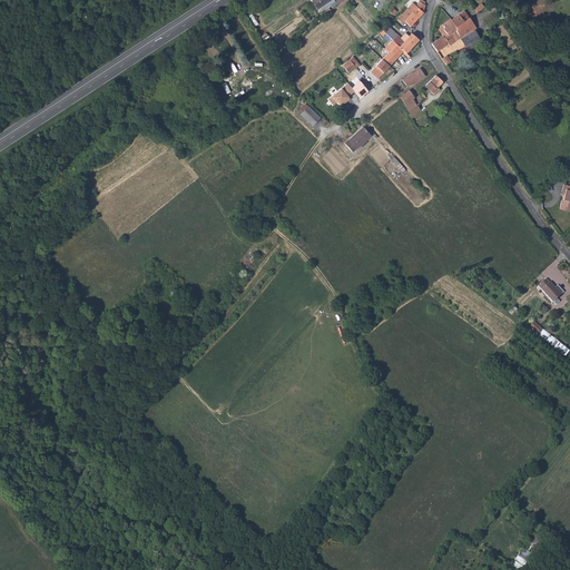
[(331,0),(311,0),(317,11),(333,2),(331,0)]
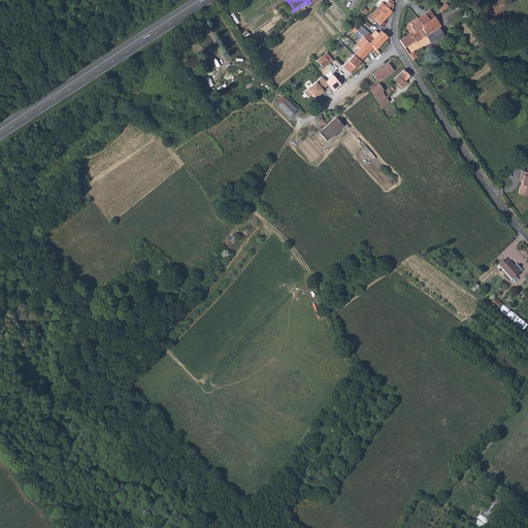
[(393,6),(386,3),(384,5),(381,4),(376,9),(387,18),(390,14),(393,6)]
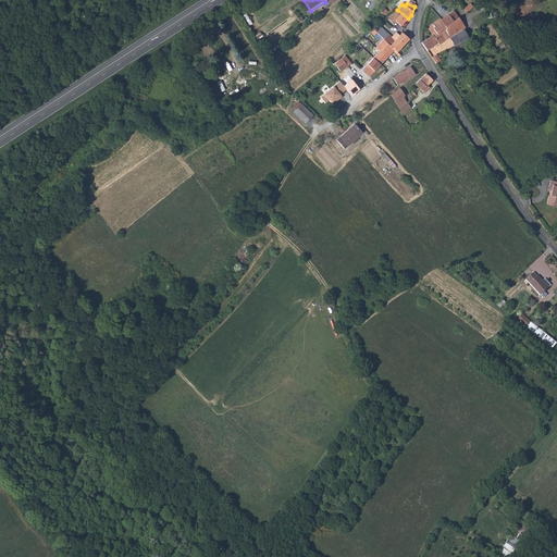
[(408,19),(397,10),(394,13),(398,17),(395,22),(401,27),(407,21),(408,19)]
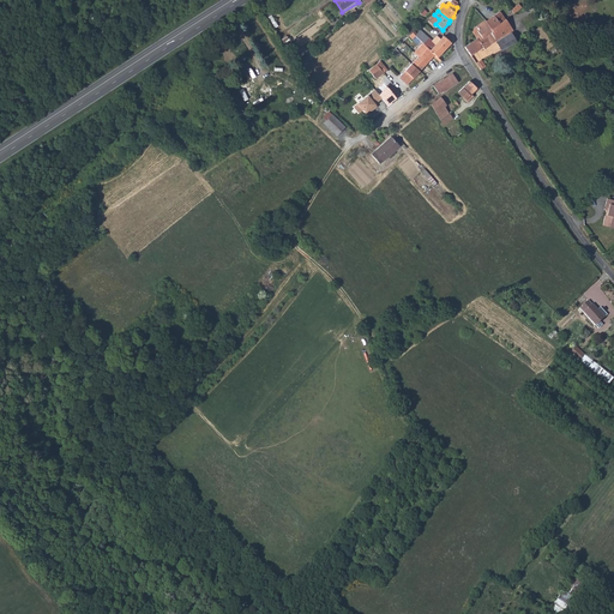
[(500,13),(487,23),(486,22),(474,29),(481,40),(489,35),(495,42),(512,31),(500,13)]
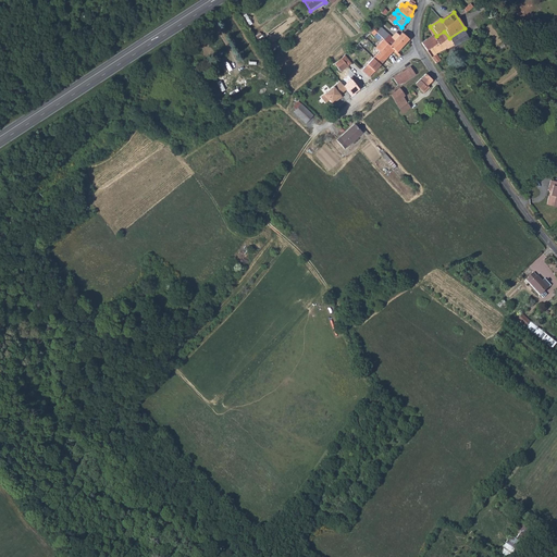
[(398,17),(394,13),(390,19),(394,23),(395,22),(398,17)]
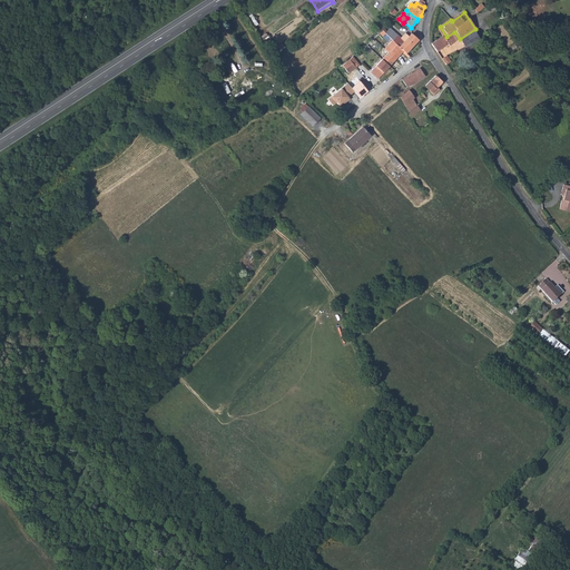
[(404,35),(400,39),(390,28),(384,33),(393,41),(404,52),(405,55),(416,41),(411,36),(408,38),(404,35)]
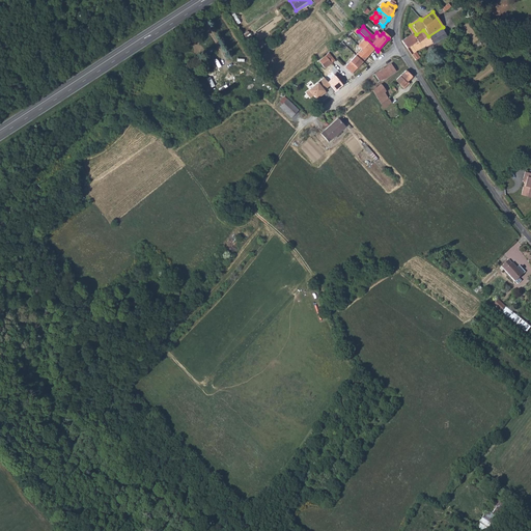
[(416,34),(412,35),(411,34),(401,39),(407,49),(407,50),(415,44),(416,45),(428,36),(423,30),(416,34)]
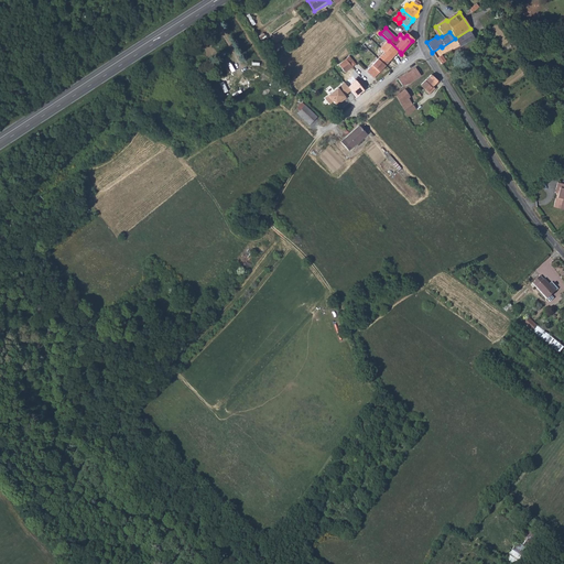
[(470,32),(456,41),(461,47),(473,40),(470,35),(473,35),(470,32)]
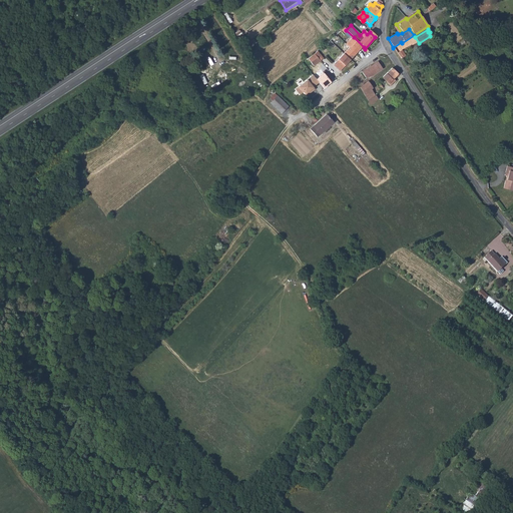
[(354,37),(350,41),(352,42),(347,47),(350,50),(335,64),(341,70),(364,47),(354,37)]
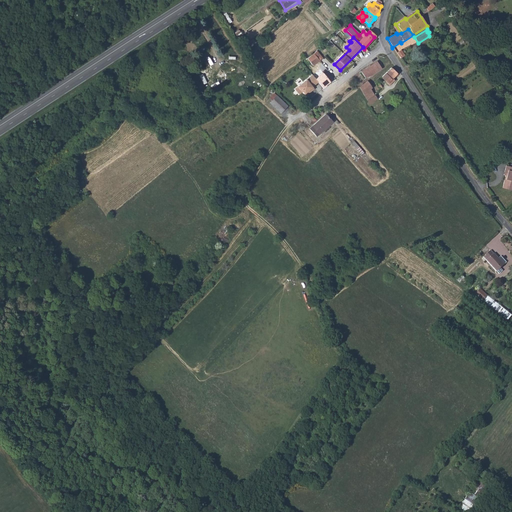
[(403,50),(397,55),(400,61),(407,56),(403,50)]
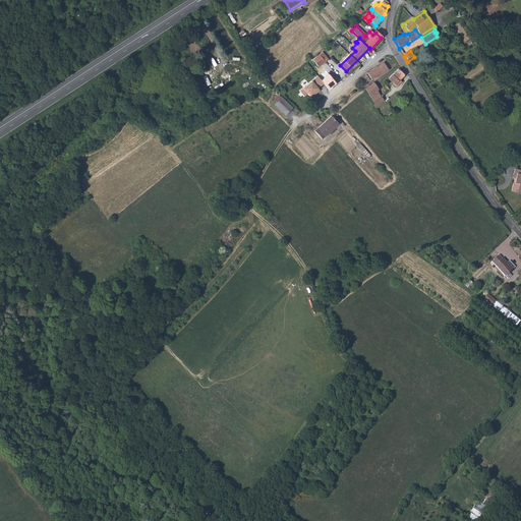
[(323,55),(313,64),(317,70),(329,61),(323,55)]
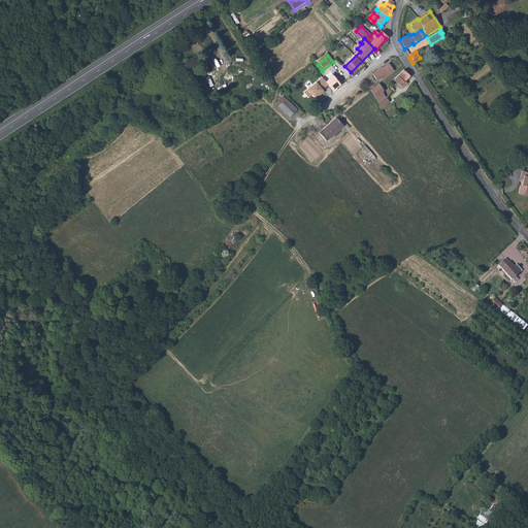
[(212,64),(206,67),(210,72),(216,69),(212,64)]
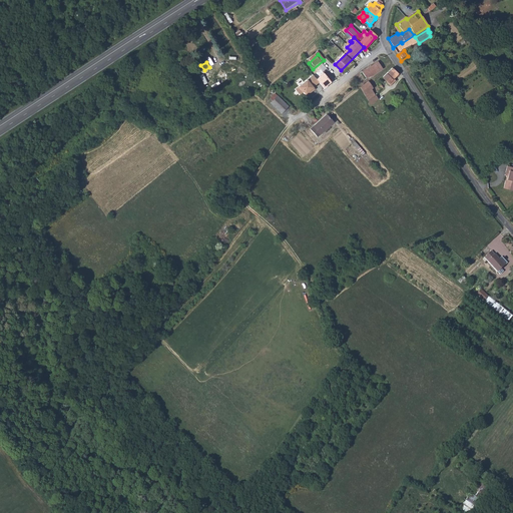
[(377,63),(372,66),(375,72),(381,69),(377,63)]
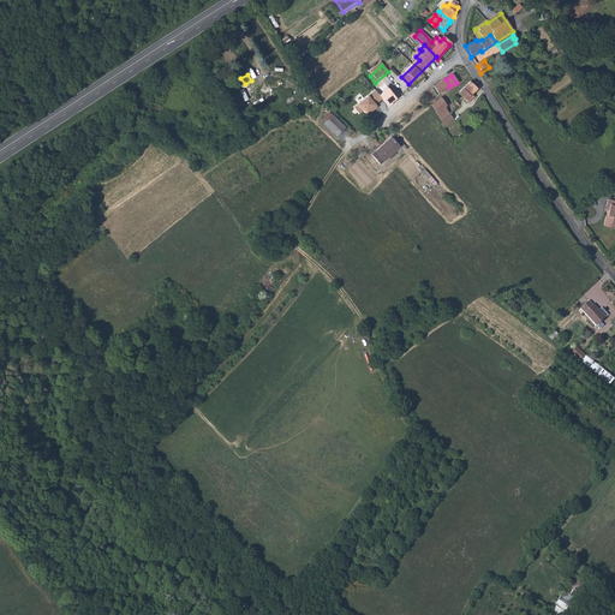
[(446,79),(439,83),(443,90),(449,87),(446,79)]
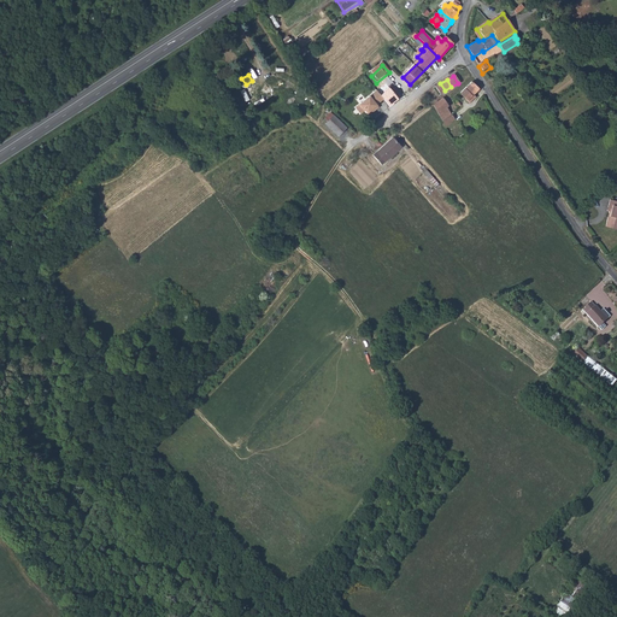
[(470,82),(459,94),(470,104),(474,99),(471,95),(476,92),(477,89),(470,82)]
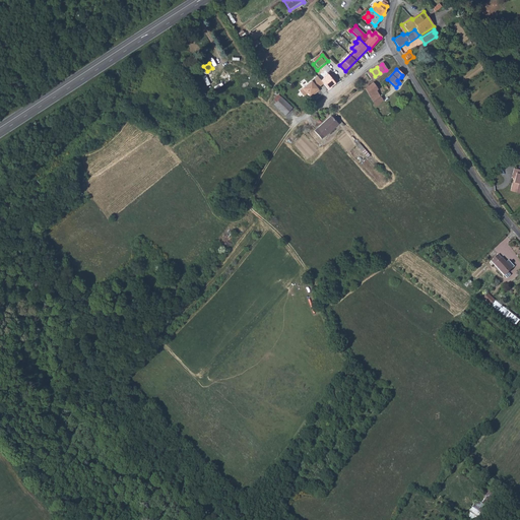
[(329,74),(322,80),(324,83),(329,90),(336,84),(329,74)]
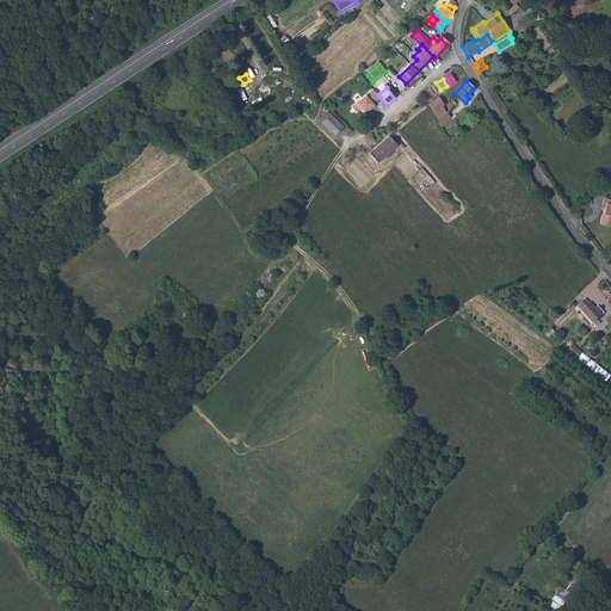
[(381,98),(378,94),(374,88),(352,106),(357,113),(362,110),(364,113),(375,105),(374,103),(381,98)]
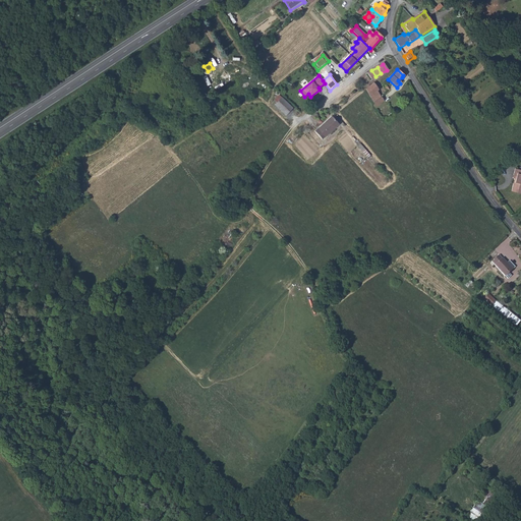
[(373,83),(365,90),(369,96),(377,91),(379,90),(373,83)]
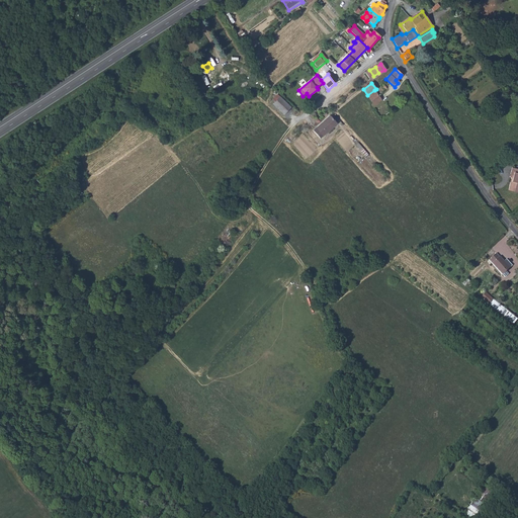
[(374,90),(367,95),(371,100),(377,95),(374,90)]
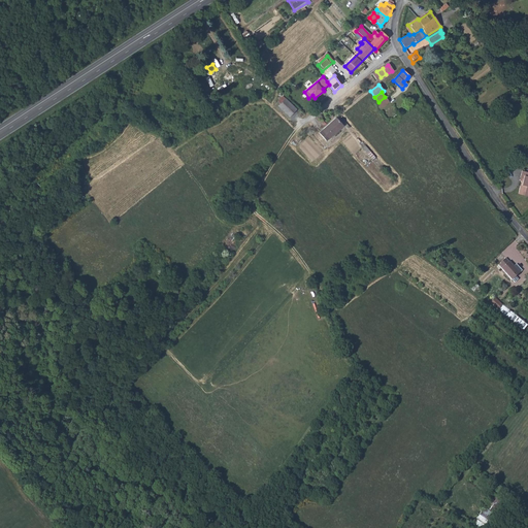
[(386,96),(385,97),(378,102),(382,106),(390,101),(386,96)]
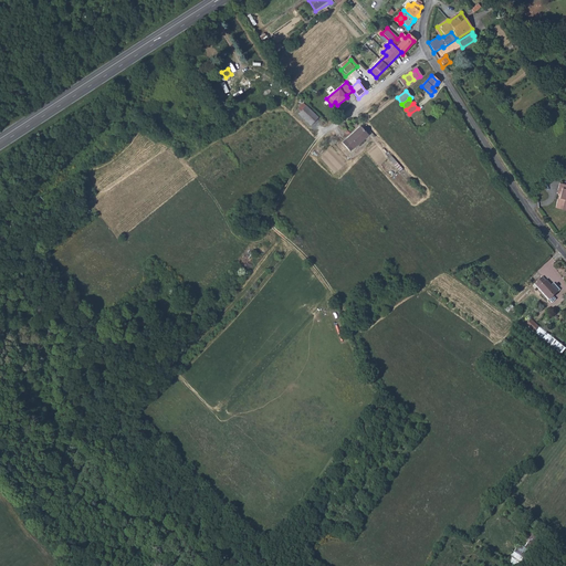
[(320,117),(307,105),(297,113),(311,126),(320,117)]
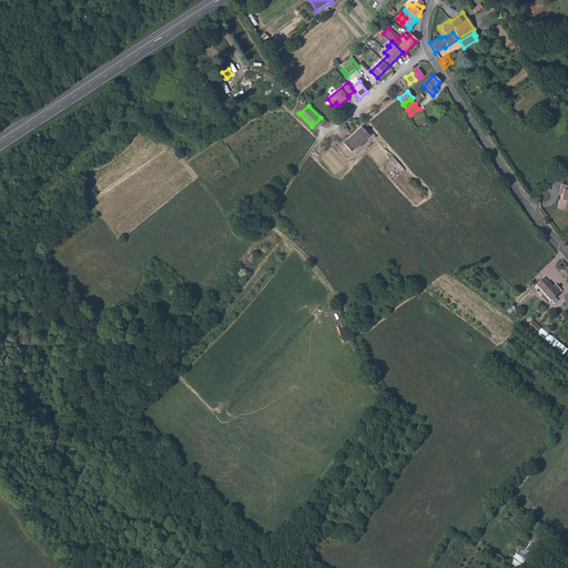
[(362,127),(344,143),(352,152),(371,135),(362,127)]
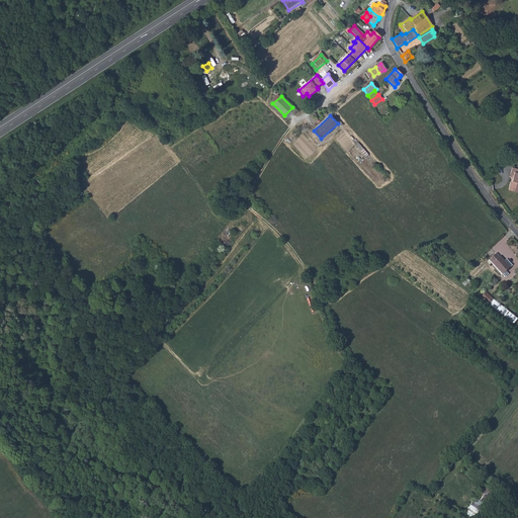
[(517,183),(514,179),(513,184),(510,184),(509,189),(517,191),(517,183)]
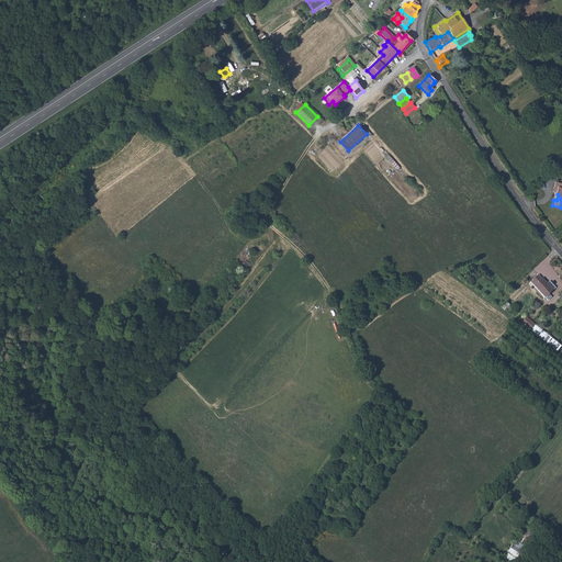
[(542,280),(538,277),(530,284),(544,299),(555,289),(551,284),(550,287),(542,280)]
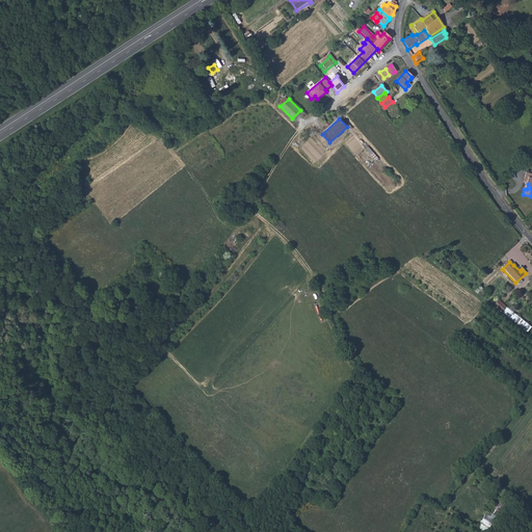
[(509,312),(500,302),(495,307),(503,315),(504,315),(505,316),(509,312)]
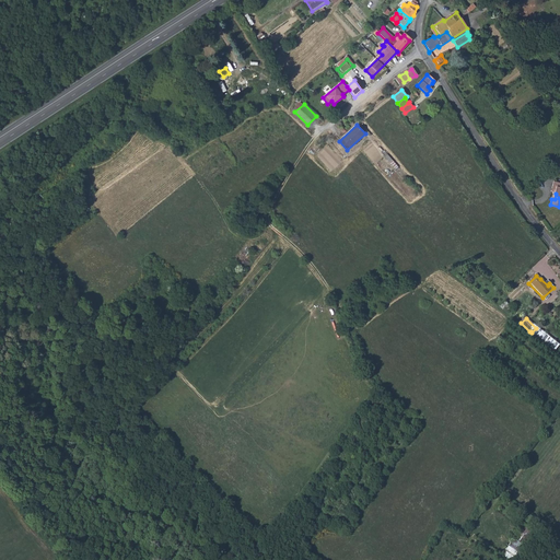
[(511,539),(504,550),(512,556),(518,544),(511,539)]
